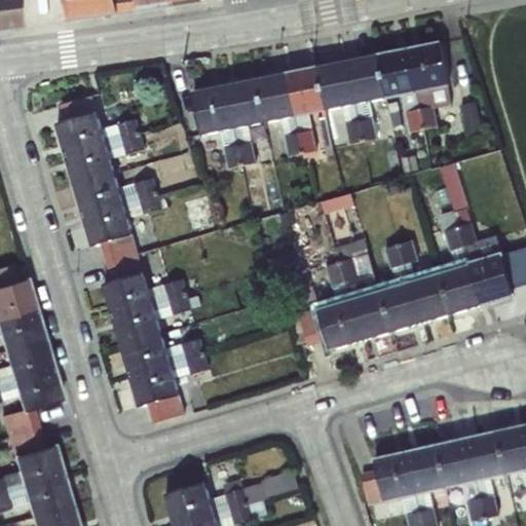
[(0,0),(0,29),(21,27),(17,0),(0,0)]
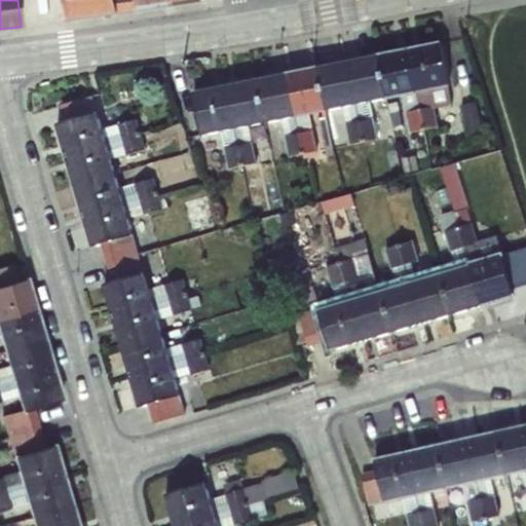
[(117,13),(117,11),(114,0),(66,0),(69,20),(117,13)]
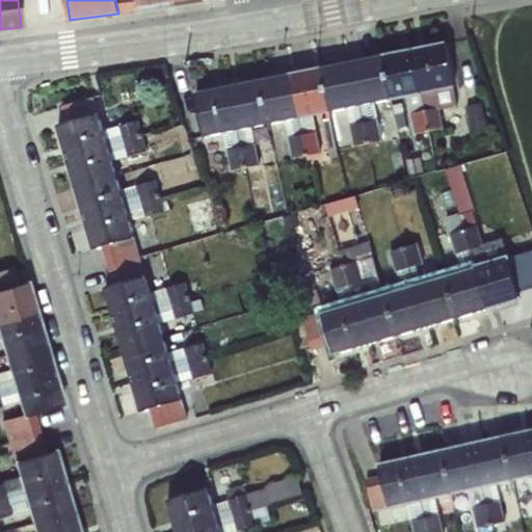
[(115,0),(118,11),(139,8),(137,0),(115,0)]
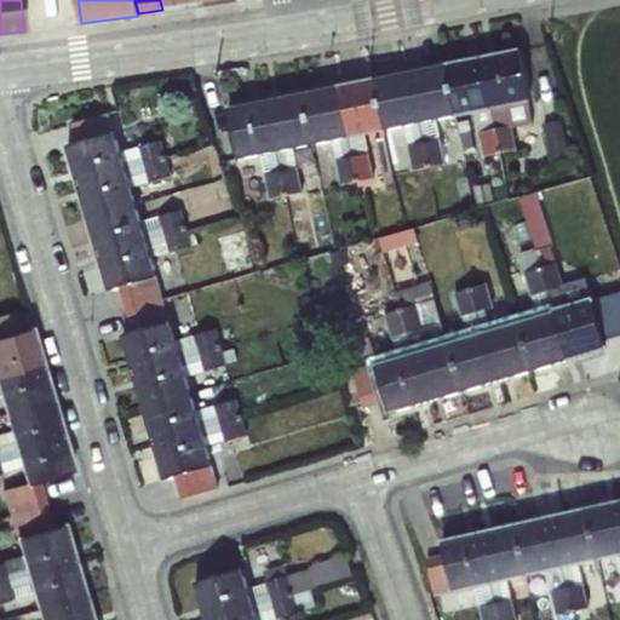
[(520,51),(482,58),(493,107),(528,99),(530,99),(520,51)]
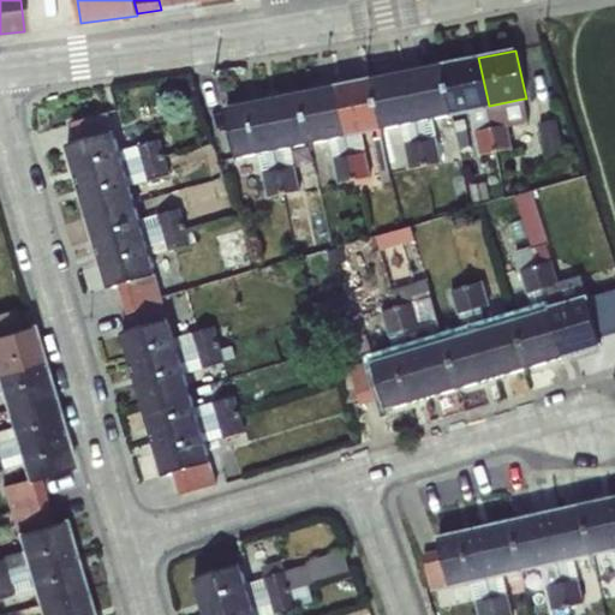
[(478,58),(443,65),(452,113),(471,109),(487,107),(489,106),(478,58)]
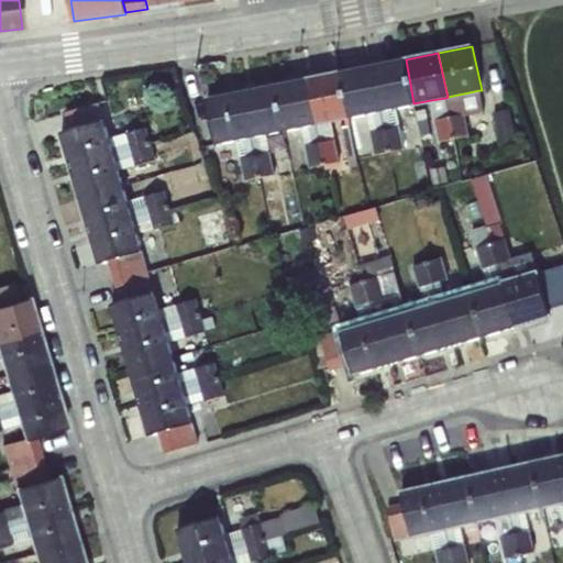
[(406,59),(372,66),(381,110),(396,108),(414,103),(406,59)]
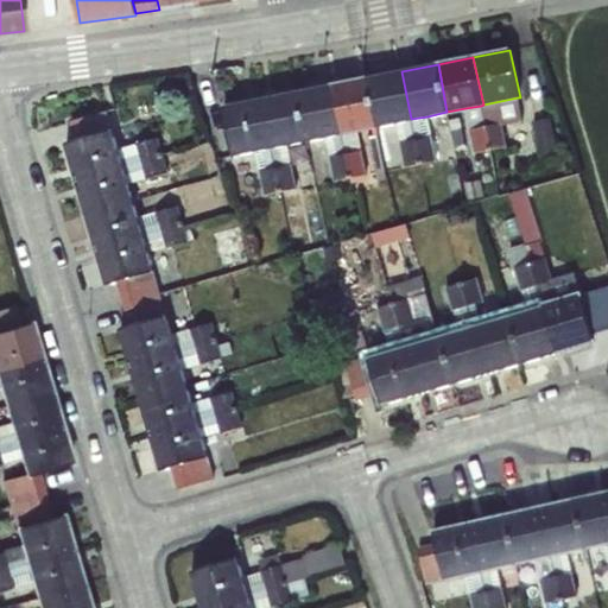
[(401,71),(367,78),(378,126),(381,126),(397,122),(411,119),(401,71)]
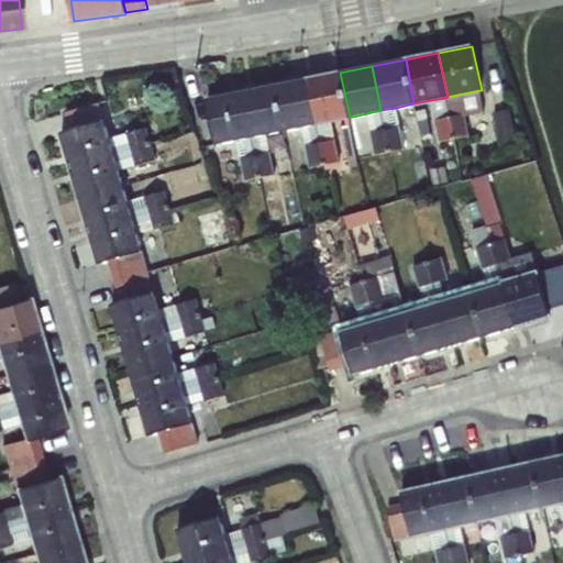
[(340,73),(308,79),(317,123),(331,121),(344,118),(350,117),(340,73)]
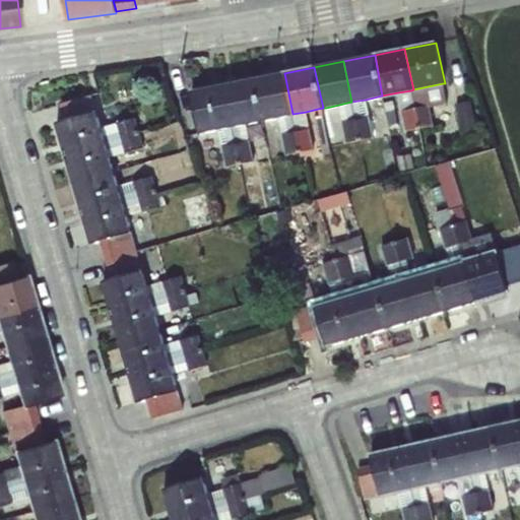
[(284,73),(255,79),(263,120),(278,117),(293,114),(284,73)]
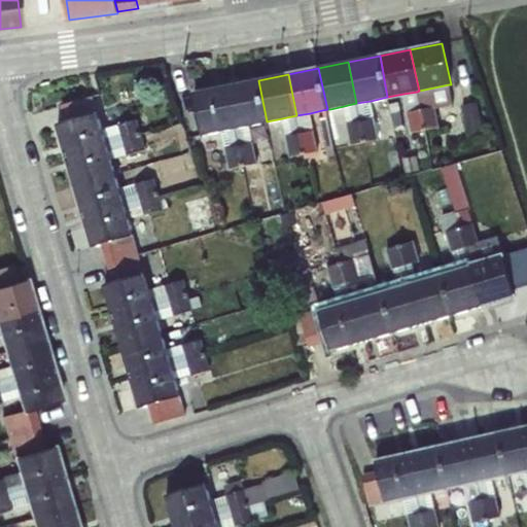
[(258,80),(226,86),(235,128),(249,125),(267,121),(258,80)]
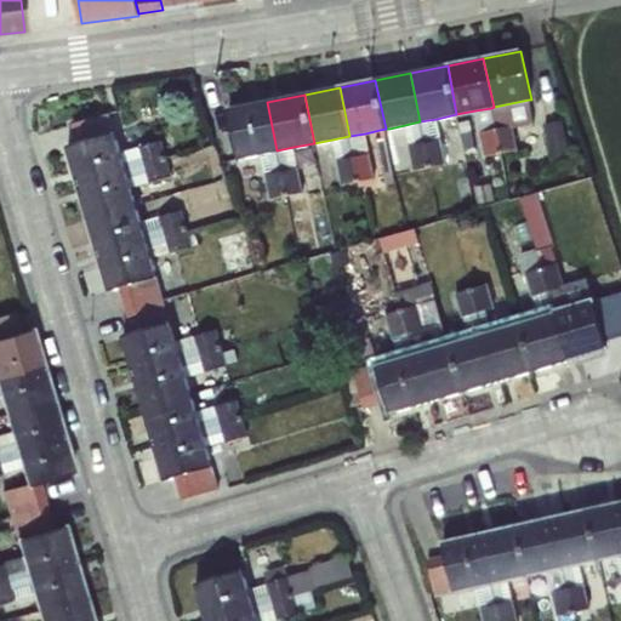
[(494,107),(491,108),(496,130),(513,127),(534,123),(529,100),(494,107)]
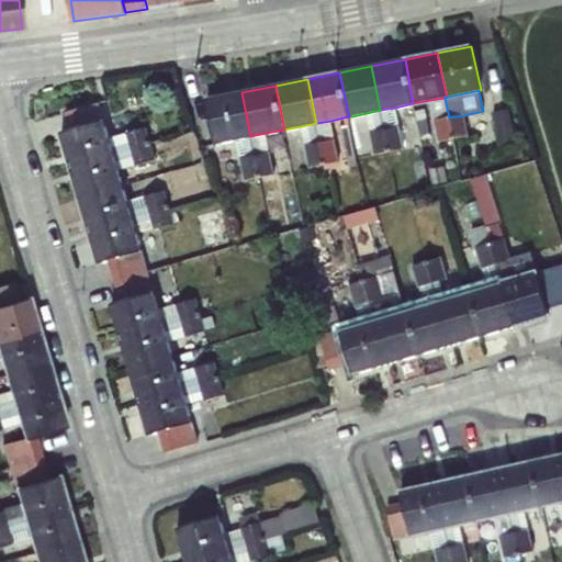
[(242,92),(208,99),(216,144),(244,138),(250,136),(242,92)]
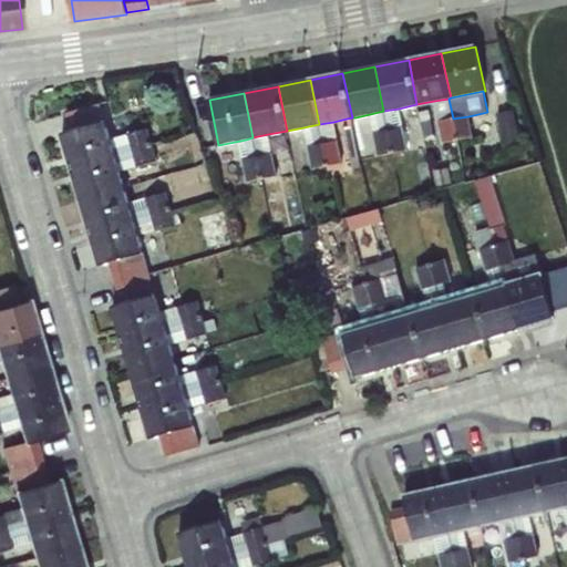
[(440,121),(453,119),(449,99),(434,101),(440,121)]
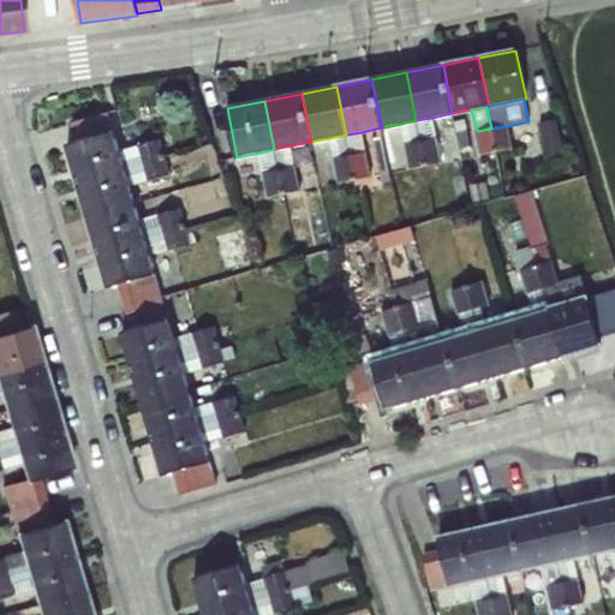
[(78,143),(113,132),(108,113),(72,123),(78,143)]
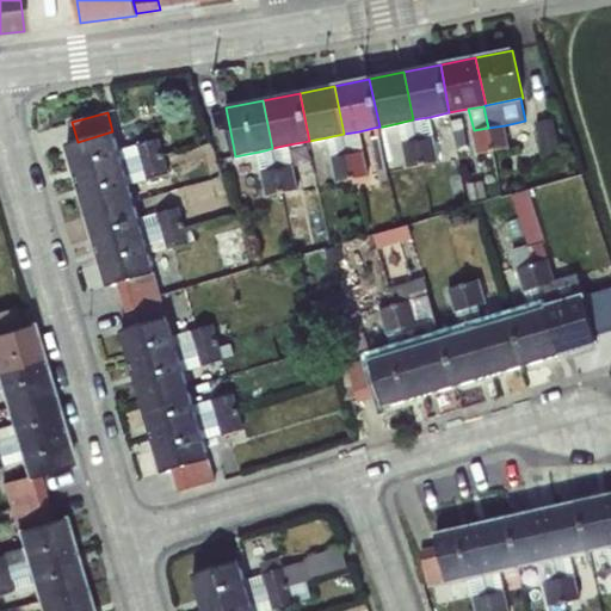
[(430,117),(413,119),(418,141),(433,139),(430,117)]
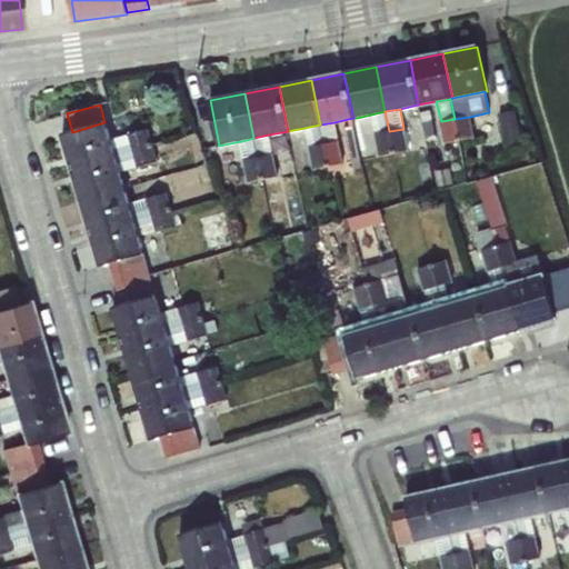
[(516,110),(500,113),(506,143),(521,141),(516,110)]
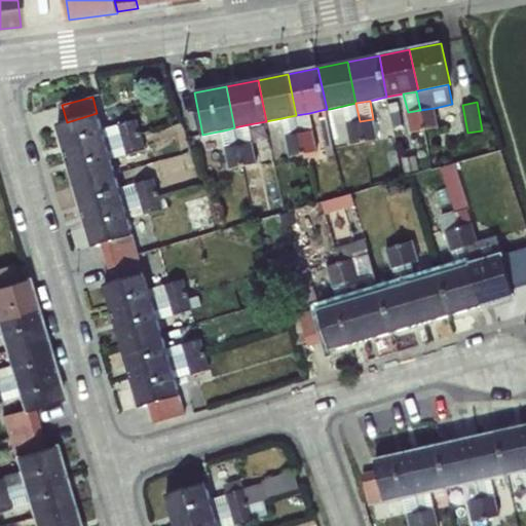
[(343,106),(346,124),(360,121),(355,103),(343,106)]
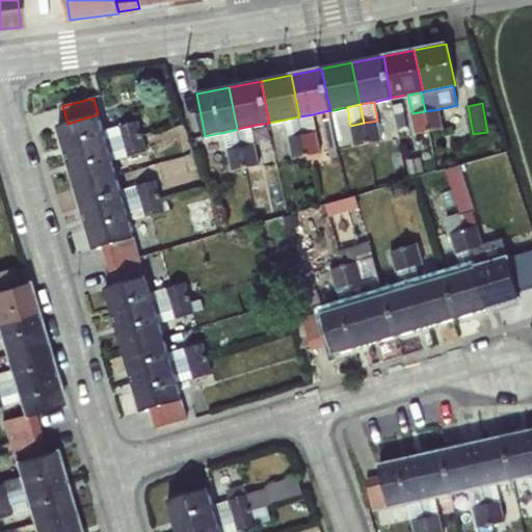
[(399,104),(393,105),(395,120),(402,118),(399,104)]
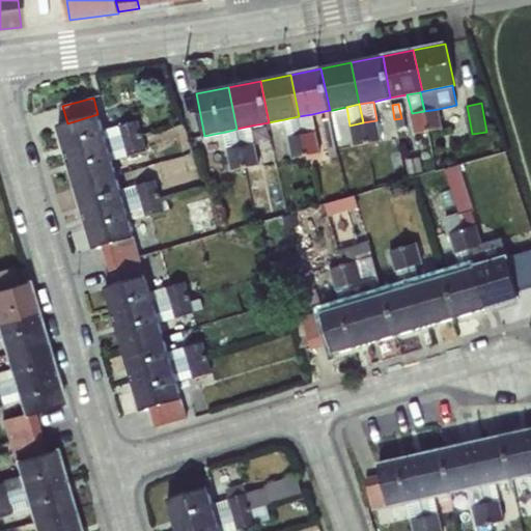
[(439,109),(424,111),(428,131),(443,129),(439,109)]
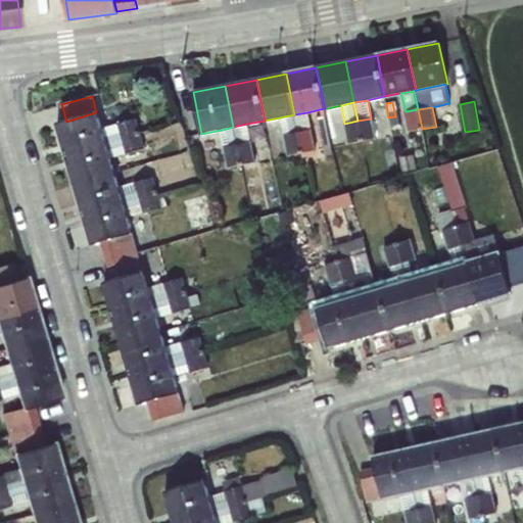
[(331,122),(328,108),(325,108),(320,109),(321,116),(318,116),(326,161),(332,160),(331,146),(327,123),(331,122)]
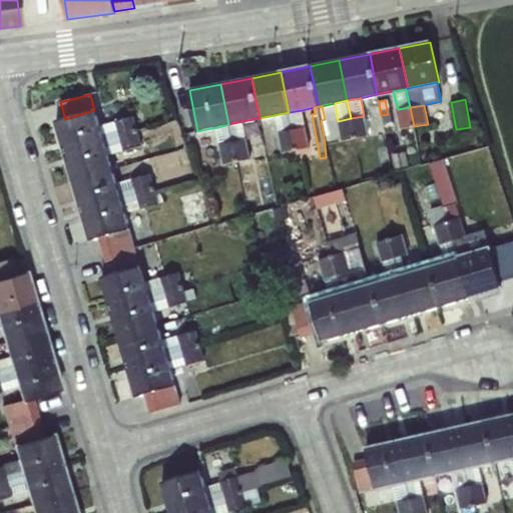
[(410,107),(398,109),(401,129),(414,126),(410,107)]
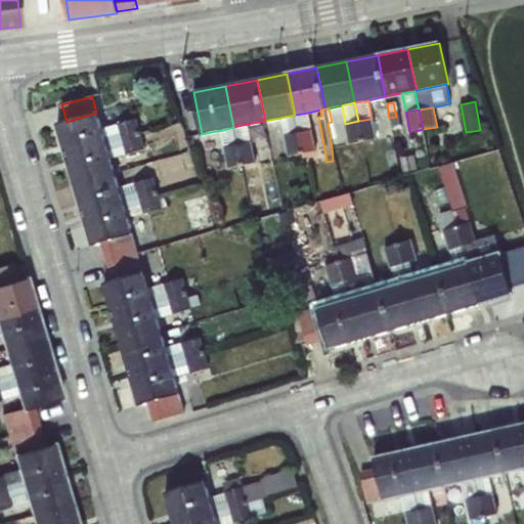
[(166,111),(163,119),(173,123),(176,115),(166,111)]
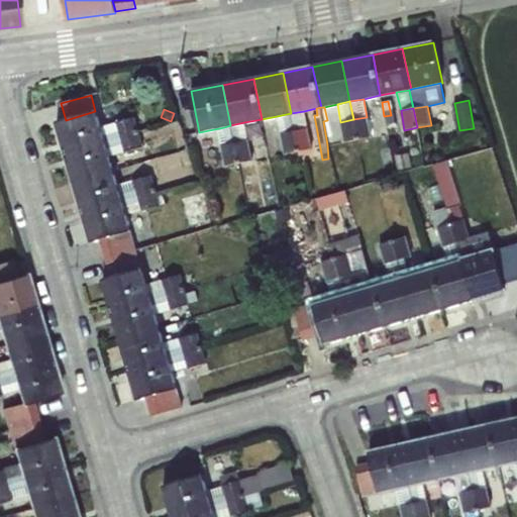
[(66,120),(57,122),(65,151),(104,141),(100,127),(95,111),(66,120)]
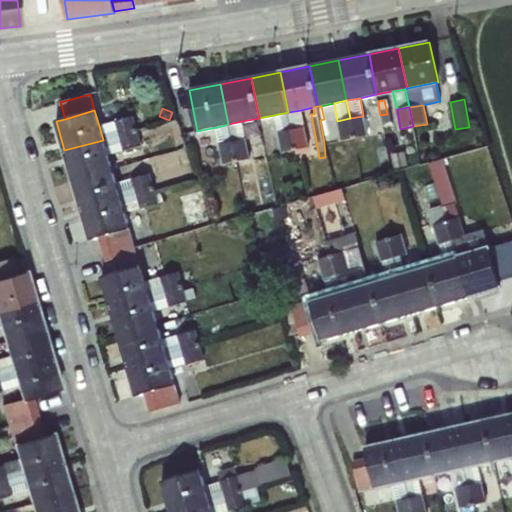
[(288,112),(292,130),(304,128),(301,110),(288,112)]
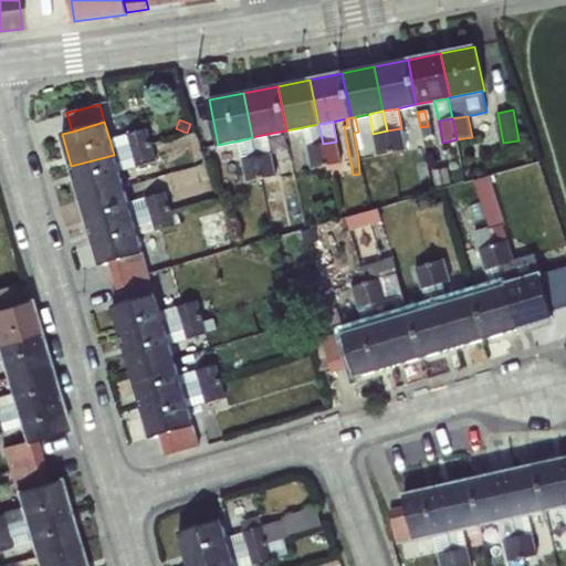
[(303,127),(307,147),(323,144),(318,124),(303,127)]
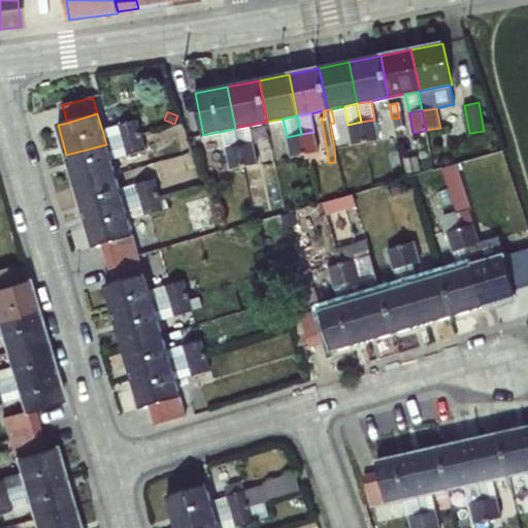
[(123,139),(142,134),(137,120),(119,125),(123,139)]
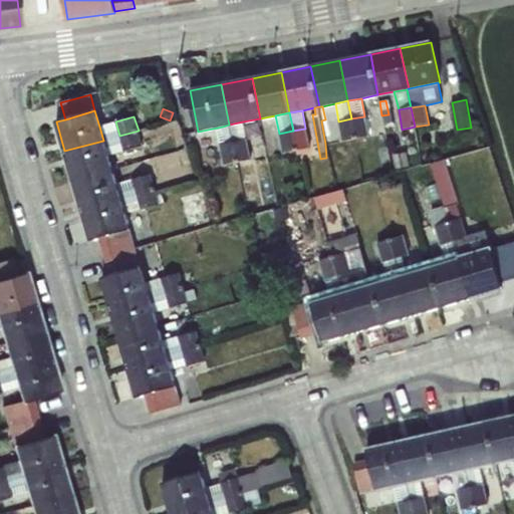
[(369,136),(364,116),(351,118),(355,138),(369,136)]
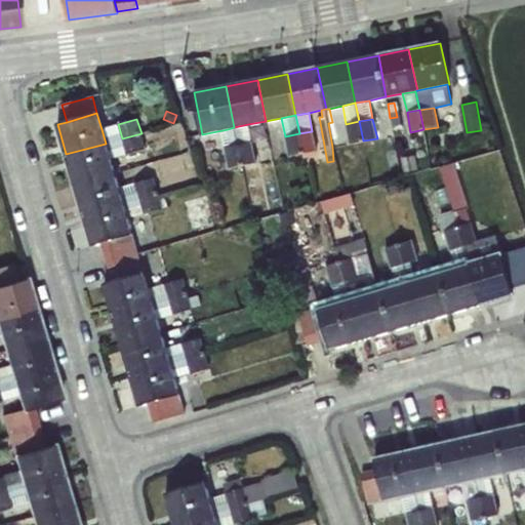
[(359,121),(346,124),(350,144),(363,140),(359,121)]
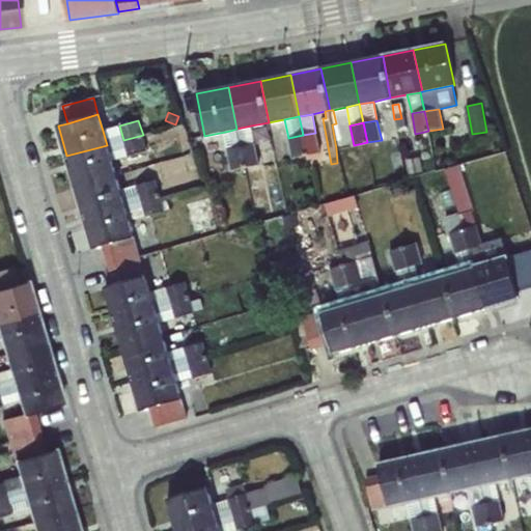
[(103,131),(107,145),(123,140),(119,126),(103,131)]
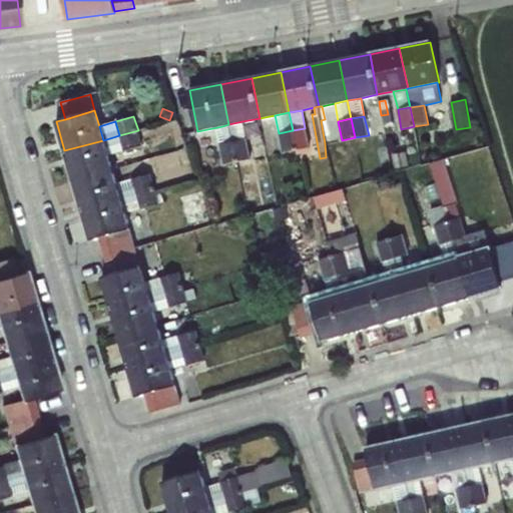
[(242,121),(228,124),(232,142),(233,142),(246,140),(242,121)]
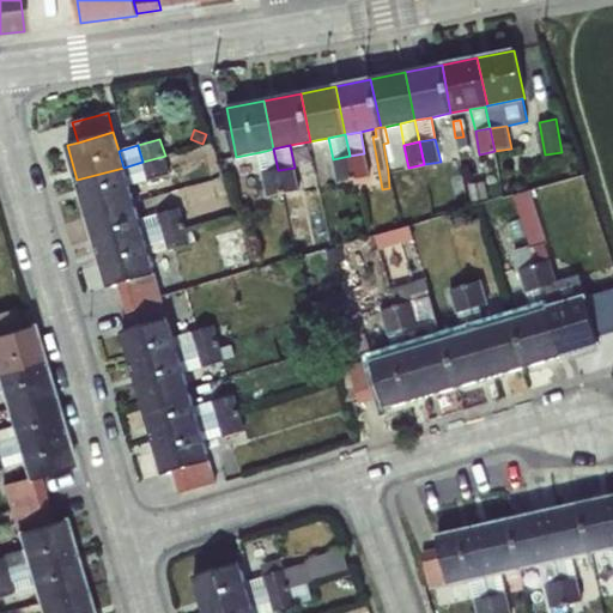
[(278,170),(273,149),(266,151),(269,173),(278,170)]
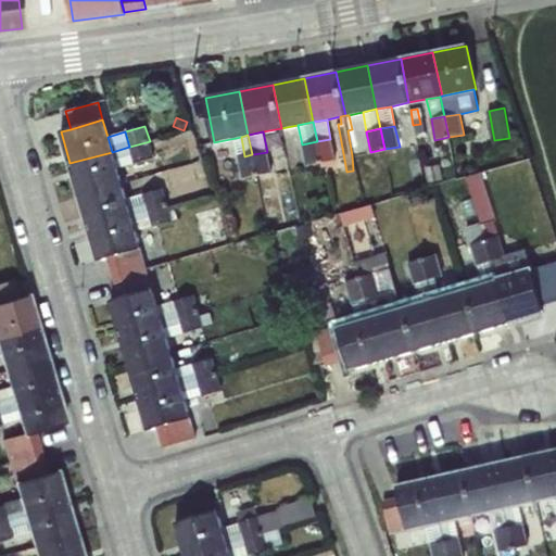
[(330,139),(317,141),(321,162),(335,160),(330,139)]
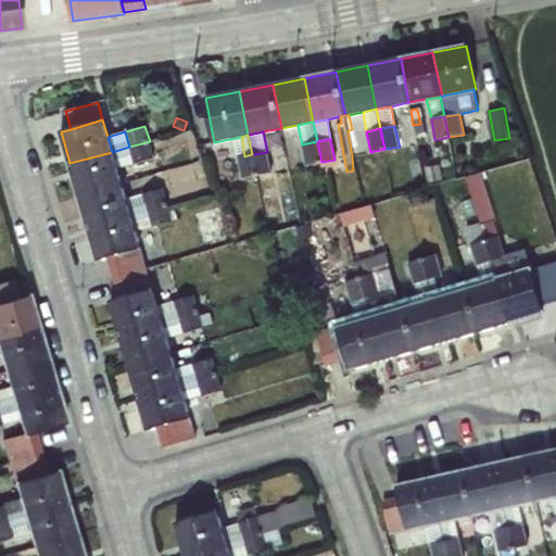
[(150,141),(129,147),(134,163),(154,158),(150,141)]
